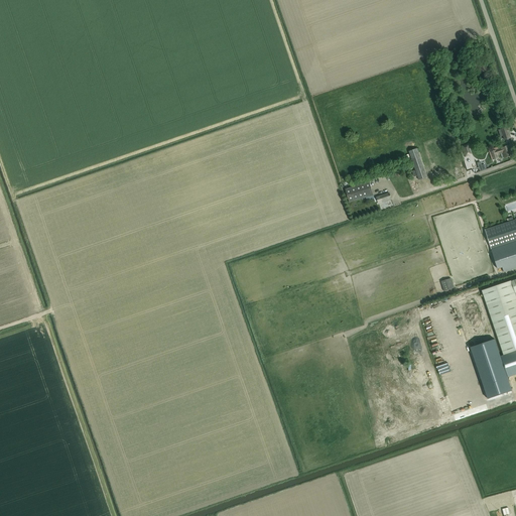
[(508,127),(501,129),(504,140),(511,138),(508,127)]
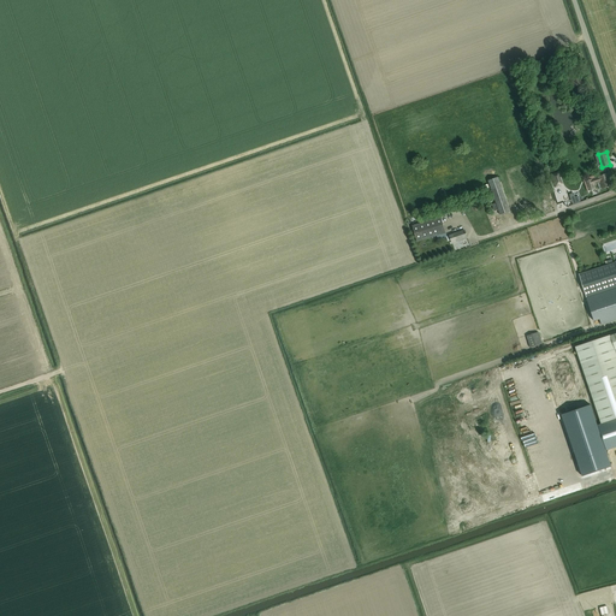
[(558,172),(551,175),(555,188),(562,184),(558,172)]
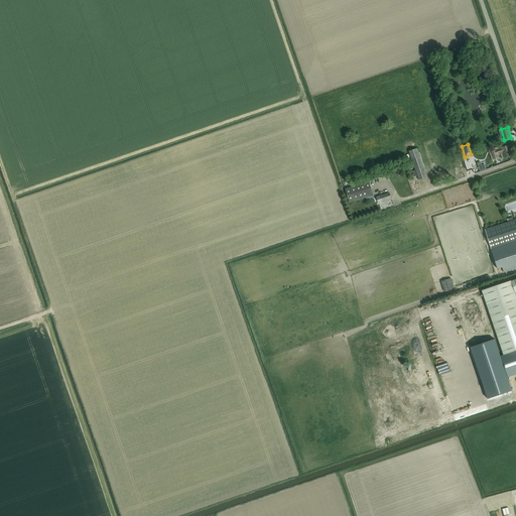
[(495,150),(491,151),(494,159),(498,158),(497,154),(501,153),(503,158),(513,155),(509,145),(501,148),(495,150)]
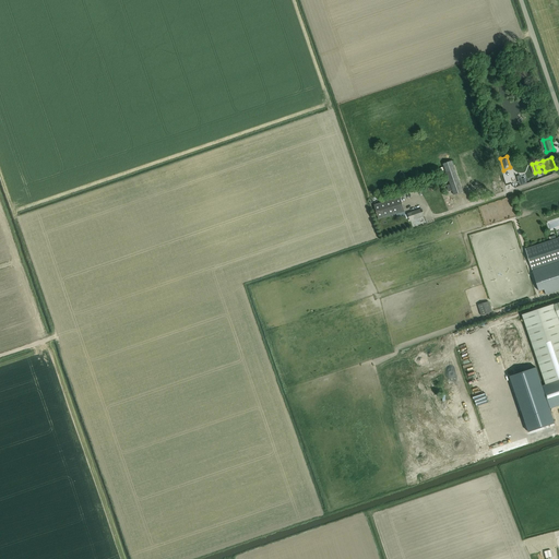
[(451,161),(442,164),(453,195),(463,192),(451,161)]
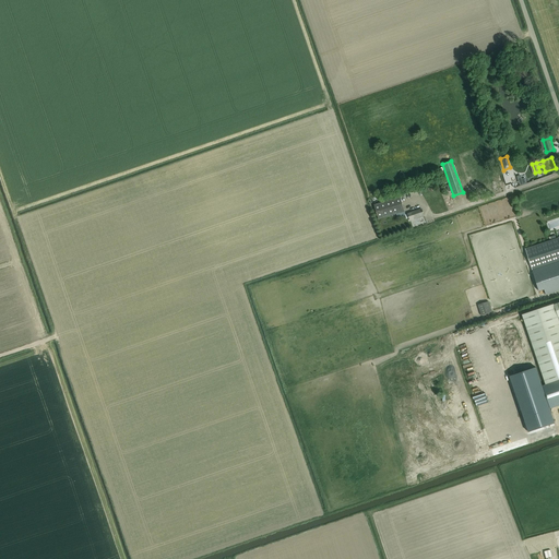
[(404,212),(400,197),(373,205),(378,219),(404,212)]
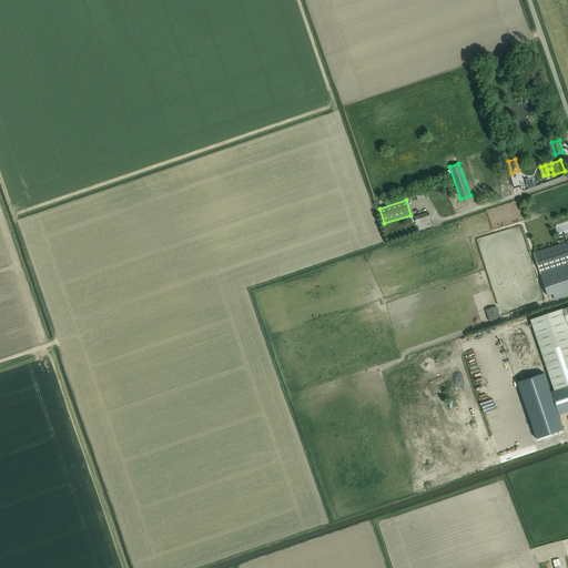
[(428,212),(414,217),(412,219),(413,223),(415,222),(416,225),(430,220),(428,212)]
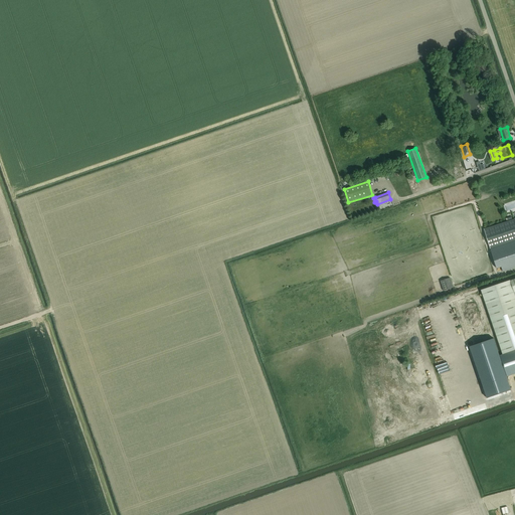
[(507,221),(484,229),(496,269),(514,262),(514,218),(514,219),(512,220),(507,221)]
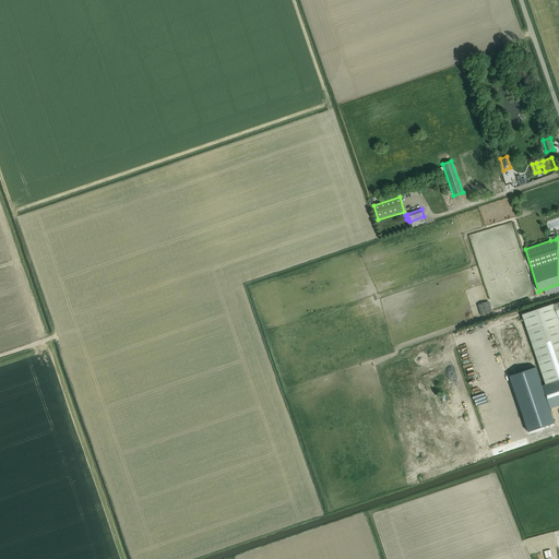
[(558,302),(522,316),(545,384),(543,385),(545,395),(547,400),(550,408),(558,405),(558,322),(557,318),(558,317),(558,302)]
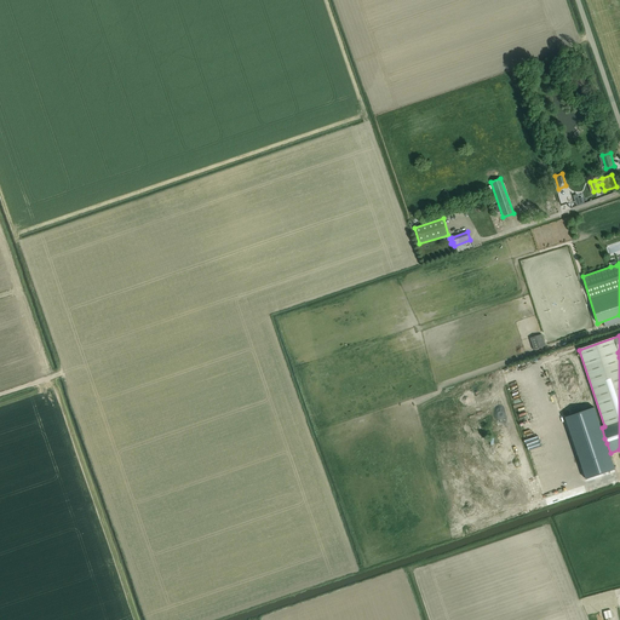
[(593,407),(564,417),(586,480),(615,470),(606,443),(607,443),(604,438),(593,407)]
